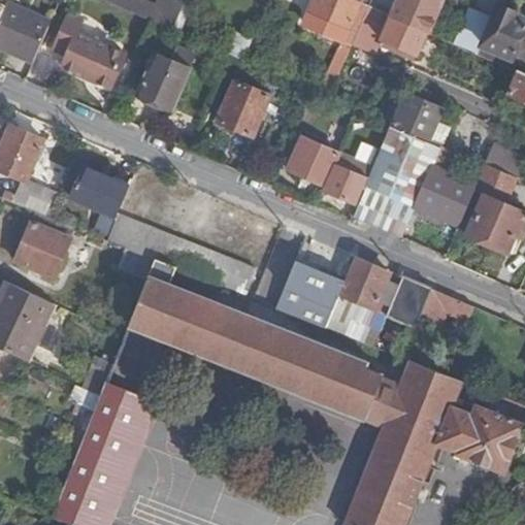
[(335,52),(318,93),(325,96),(353,33),(358,20),(367,0),(309,0),(295,35),(335,52)]
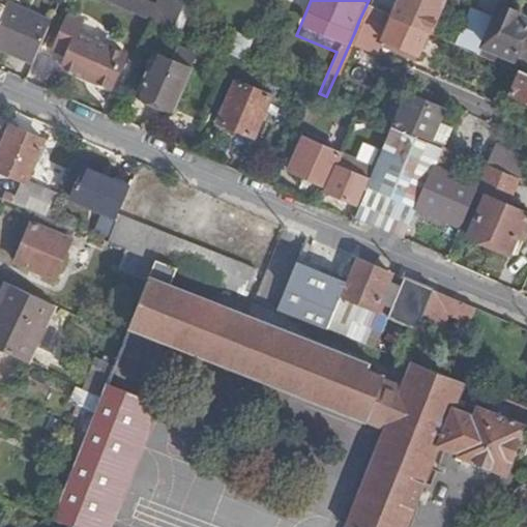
[(369,0),(359,20),(381,30),(378,37),(414,53),(425,31),(427,31),(441,0),(369,0)]
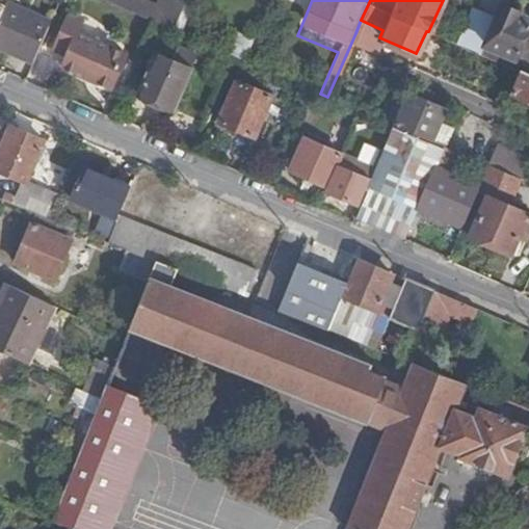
[(496,14),(471,2),(453,42),(478,53),(482,44),(496,14)]
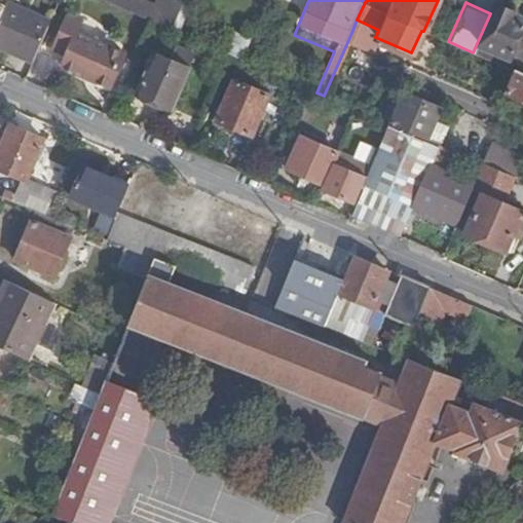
[(494,3),(490,13),(477,43),(522,63),(522,21),(512,15),(513,12),(494,3)]
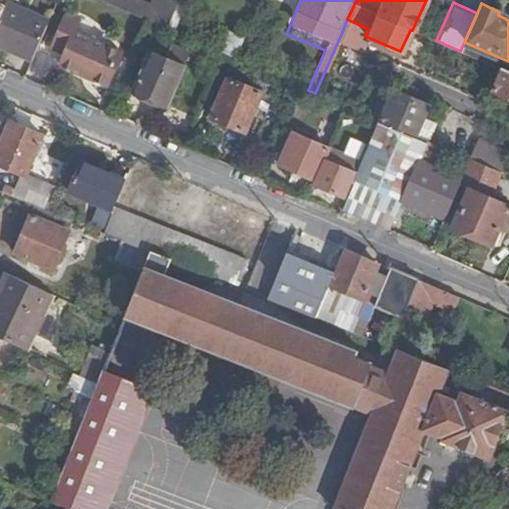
[(2,5),(0,9),(0,41),(9,45),(8,48),(31,58),(45,24),(2,5)]
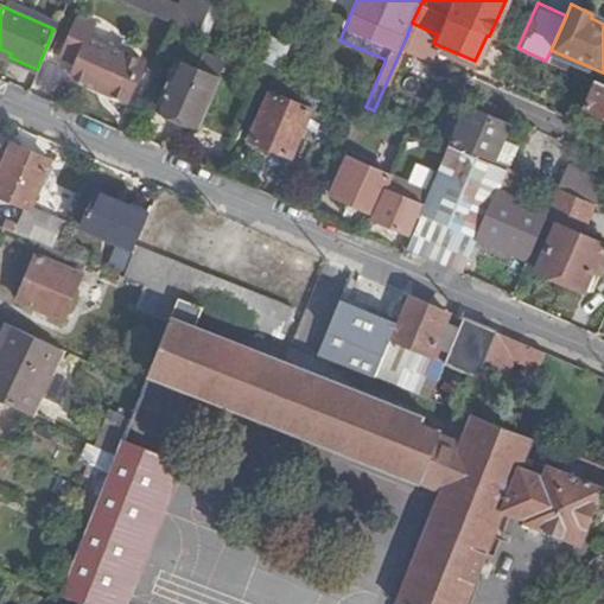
[(124,100),(141,59),(88,36),(93,23),(75,16),(57,55),(74,63),(68,76),(124,100)]
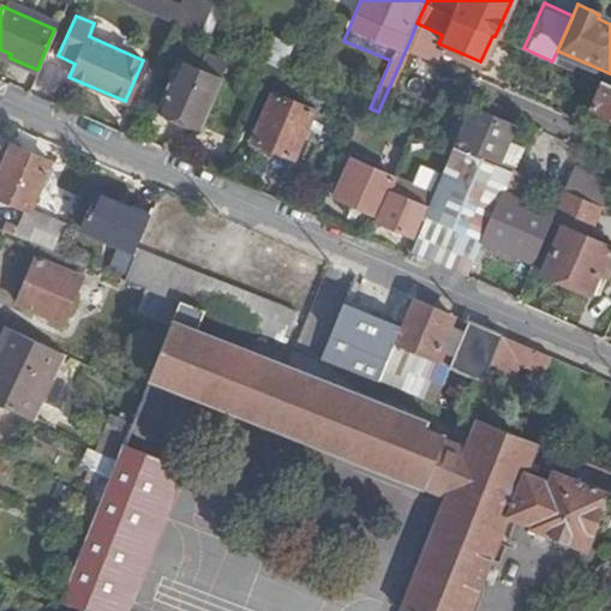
[(417,23),(411,39),(436,48),(438,43),(442,35),(417,23)]
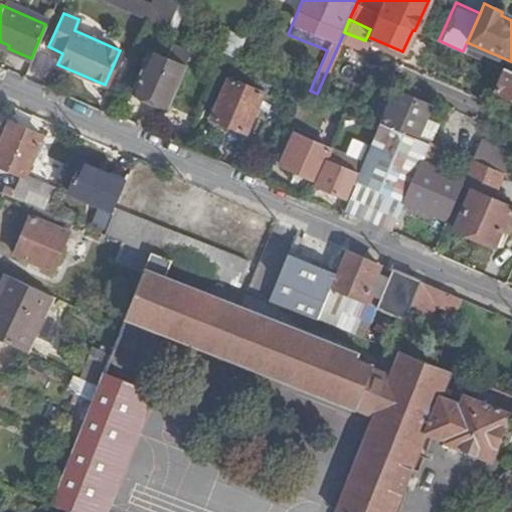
[(233,53),(241,31),(224,25),(216,47),(233,53)]
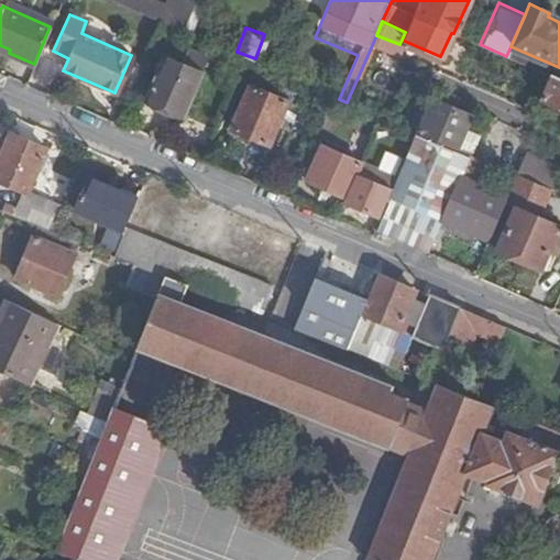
[(182,113),(201,66),(165,51),(145,98),(182,113)]
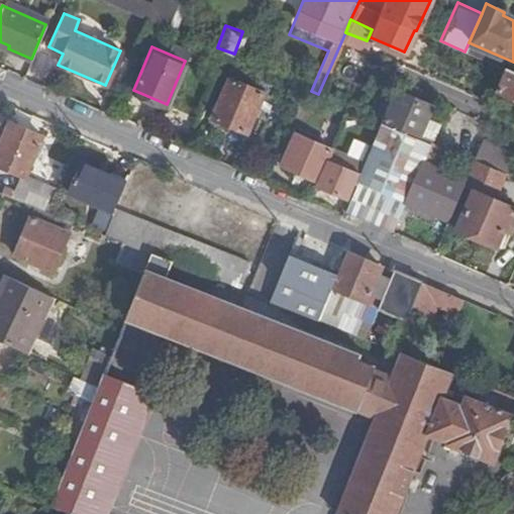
[(513,99),(513,73),(505,70),(496,92),(513,99)]
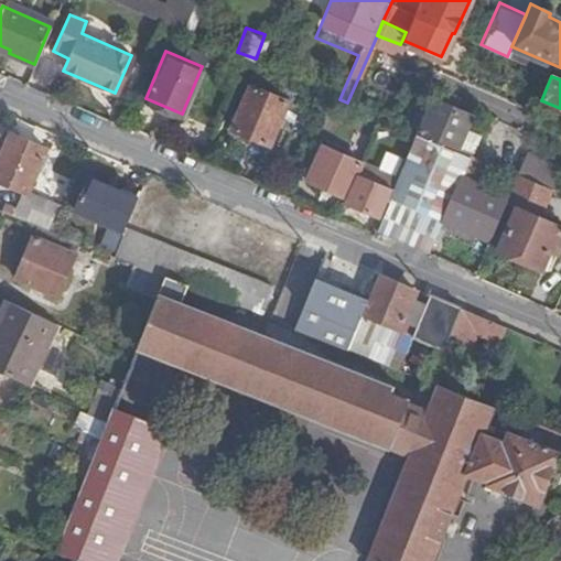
[(268,144),(288,99),(249,84),(230,128),(268,144)]
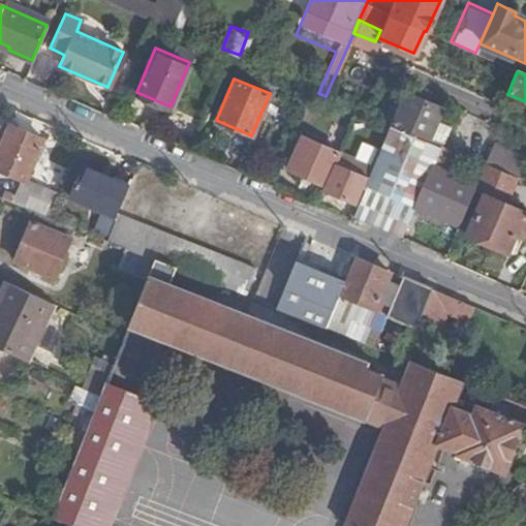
[(405,96),(393,125),(423,137),(438,145),(444,130),(433,126),(439,111),(405,96)]
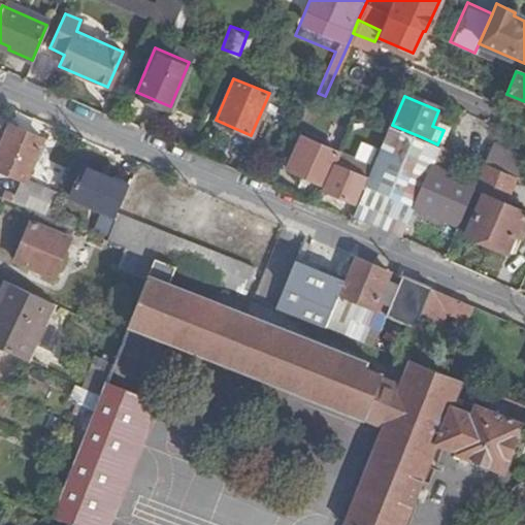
[(0,196),(36,210),(47,215),(57,194),(25,179),(42,138),(10,124),(0,146),(0,196)]
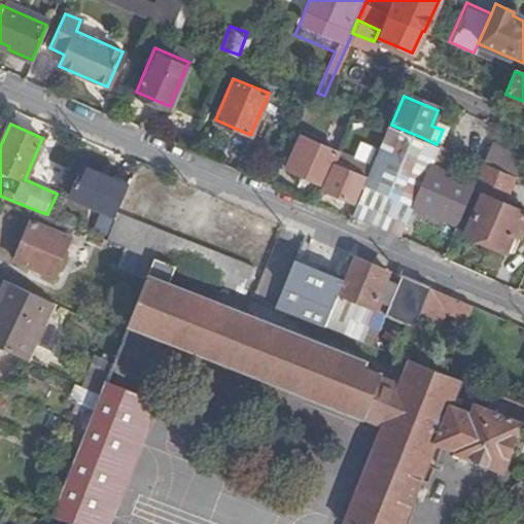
[(391,125),(352,216),(383,230),(421,137),(391,125)]
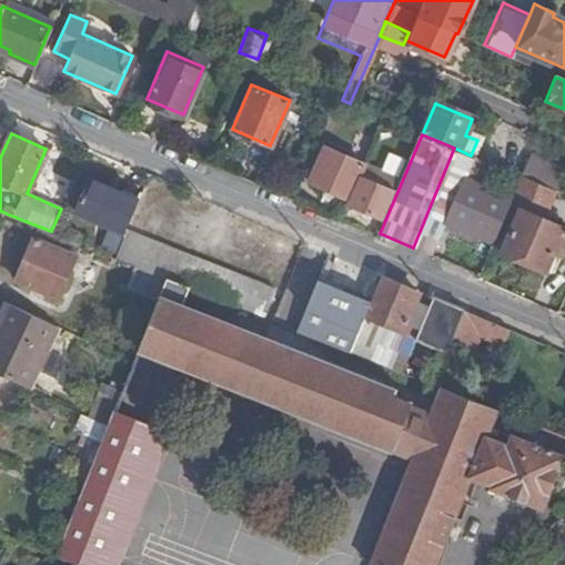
[(309,181),(346,197),(357,172),(362,162),(324,145),(309,181)]
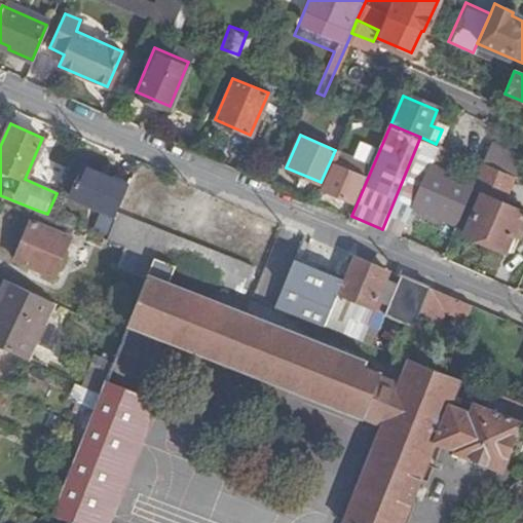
[(420,137),(382,229),(397,235),(410,206),(436,144),(420,137)]
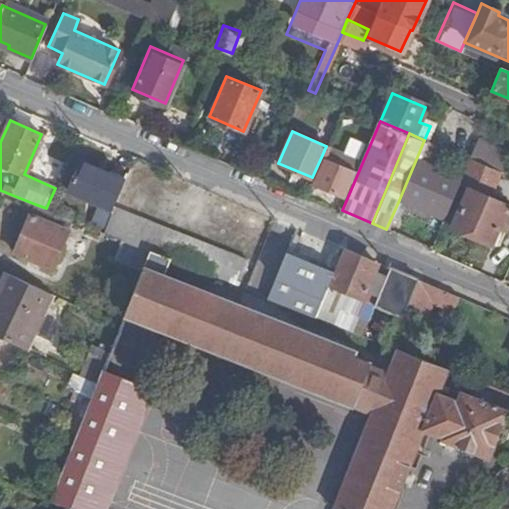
[(435,145),(424,140),(399,200),(443,219),(459,184),(468,189),(450,227),(490,243),(498,226),(505,228),(508,218),(508,205),(487,196),(498,171),(469,159),(461,179),(427,165),(435,145)]
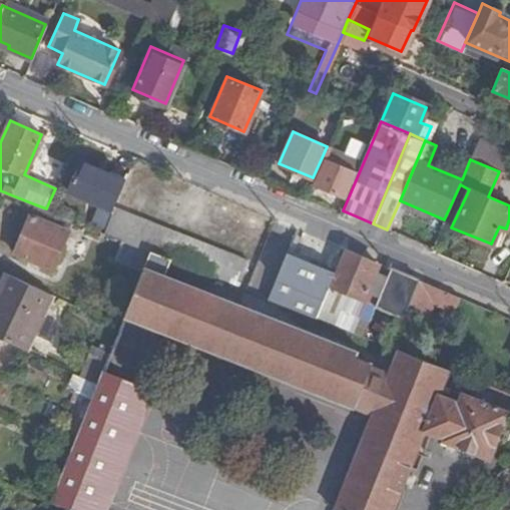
[(509,154),(479,141),(470,159),(499,171),(507,175),(509,167),(509,154)]
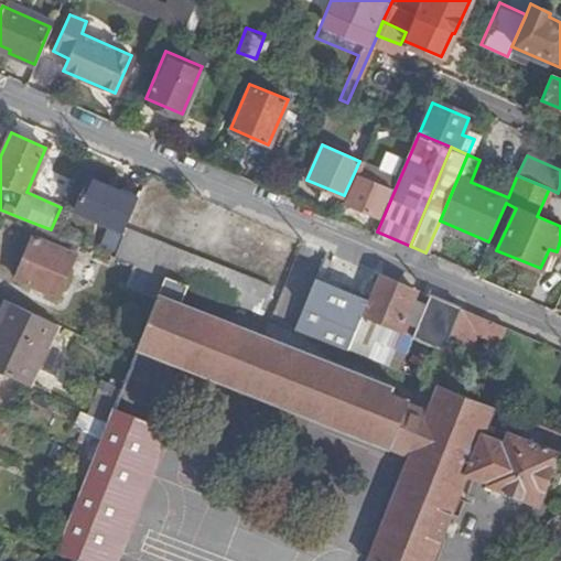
[(344,195),(343,201),(379,217),(391,187),(355,171),(344,195)]
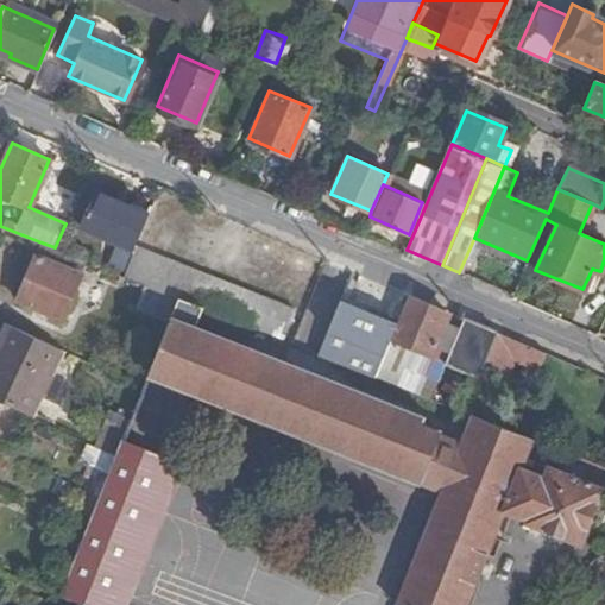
[(133,245),(147,214),(95,191),(81,226),(132,249),(133,245)]
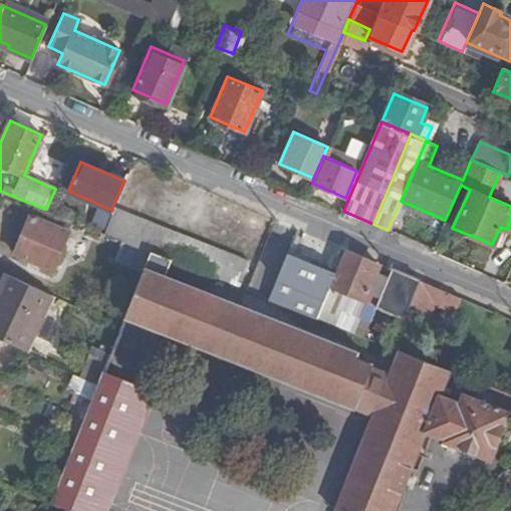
[(74,221),(46,209),(35,205),(14,252),(52,269),(74,221)]
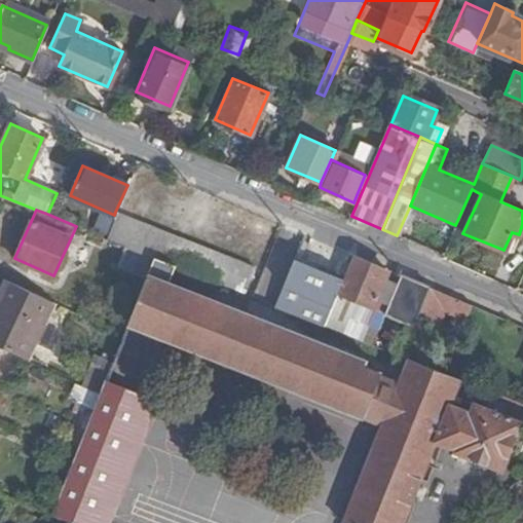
[(105,237),(153,258),(175,265),(244,293),(254,266),(115,212),(114,215),(105,237)]
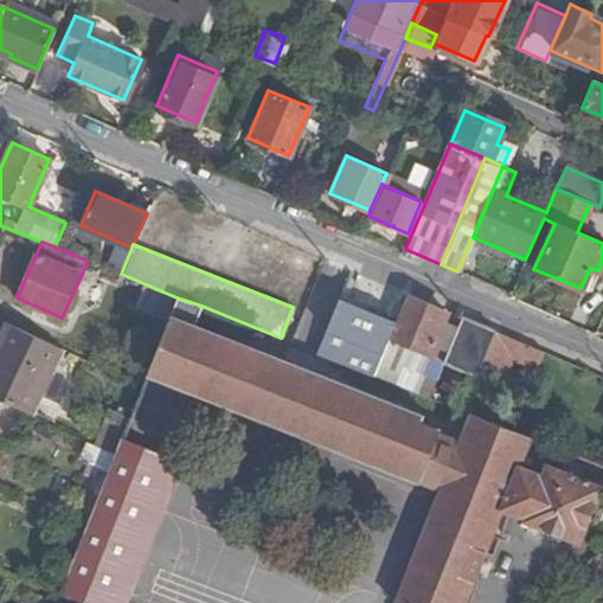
[(406,294),(399,290),(387,319),(396,321),(406,294)]
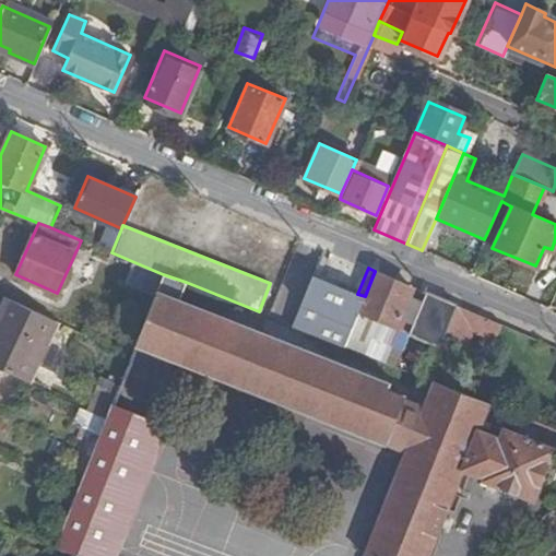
[(411,286),(375,271),(365,296),(358,309),(395,323),(411,286)]
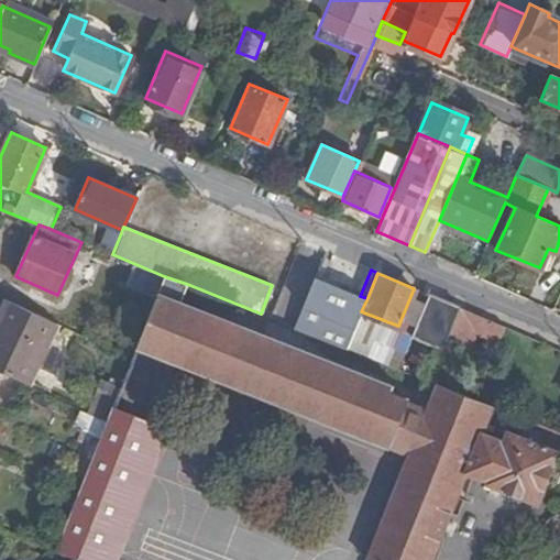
[(483,431),(493,406),(436,384),(426,409),(390,394),(393,388),(179,302),(187,284),(164,276),(138,343),(160,352),(162,364),(193,376),(201,371),(371,440),(372,438),(408,453),(364,559),(430,559),(465,472),(485,481),(484,483),(537,503),(558,452),(507,431),(502,439),(483,431)]
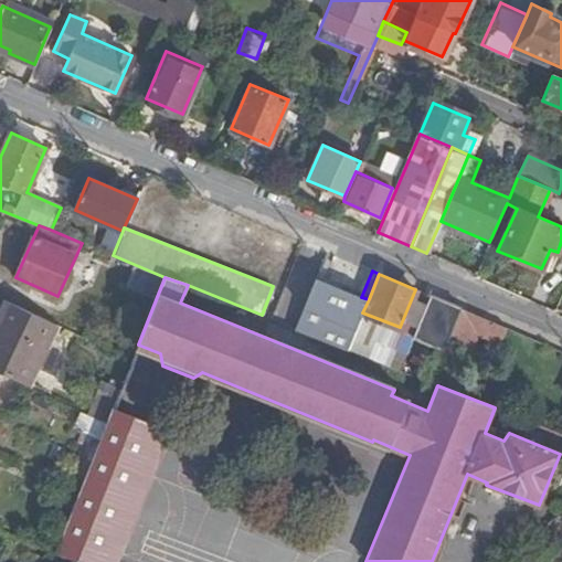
[(361,297),(316,278),(304,308),(356,329),(362,313),(369,299),(361,297)]
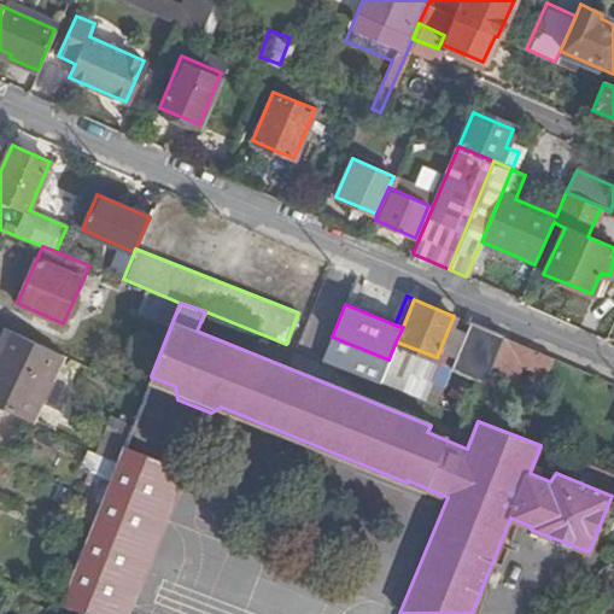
[(485,382),(498,351),(504,337),(471,322),(451,368),(485,382)]
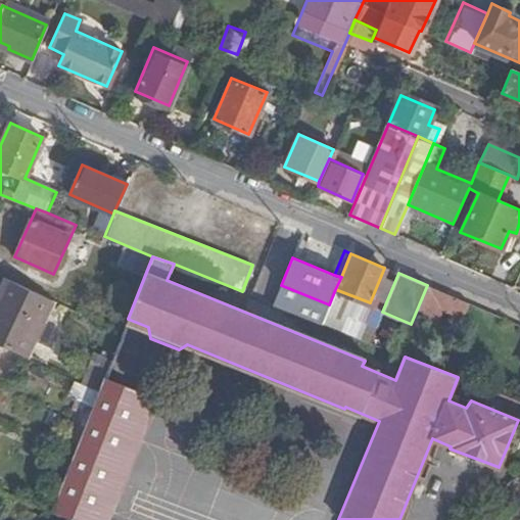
[(0,344),(25,357),(51,298),(7,277),(0,292),(0,344)]
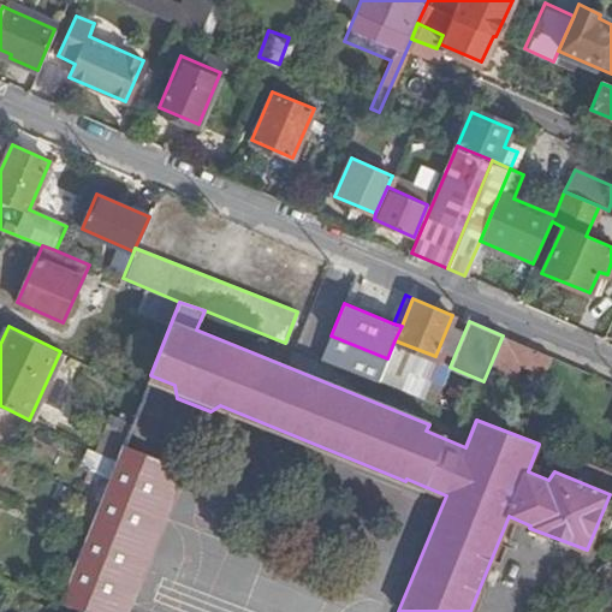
[(387,358),(331,336),(321,357),(378,380),(387,358)]
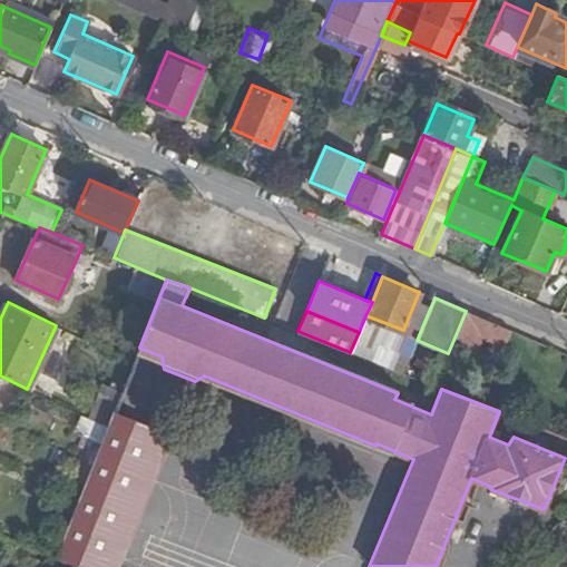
[(501,341),(507,330),(466,311),(460,324),(501,341)]
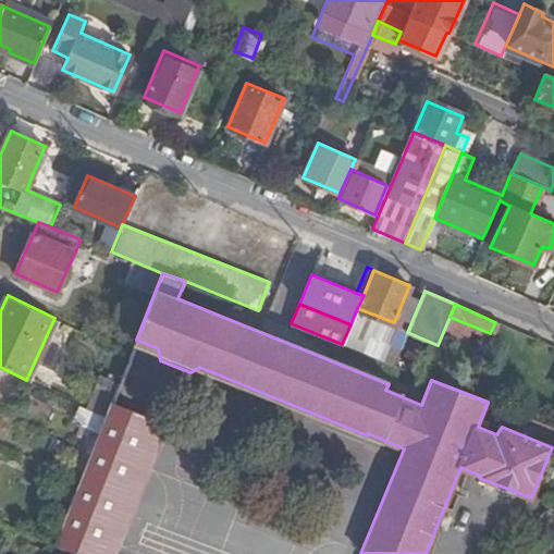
[(113,553),(165,422),(112,402),(105,418),(81,481),(56,543),(83,553),(113,553)]
